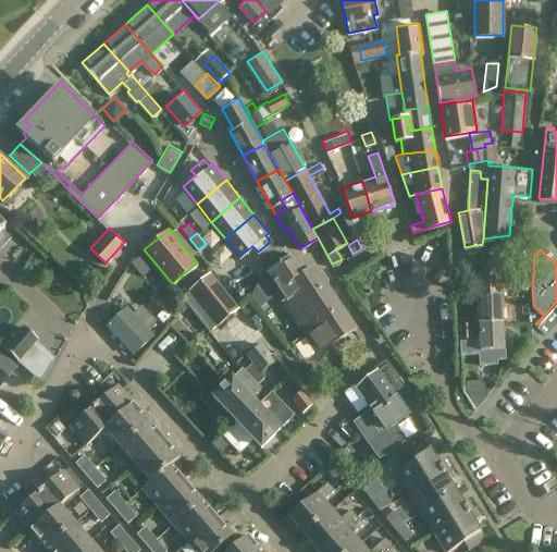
[(133,259),(144,272),(152,265),(143,252),(133,259)]
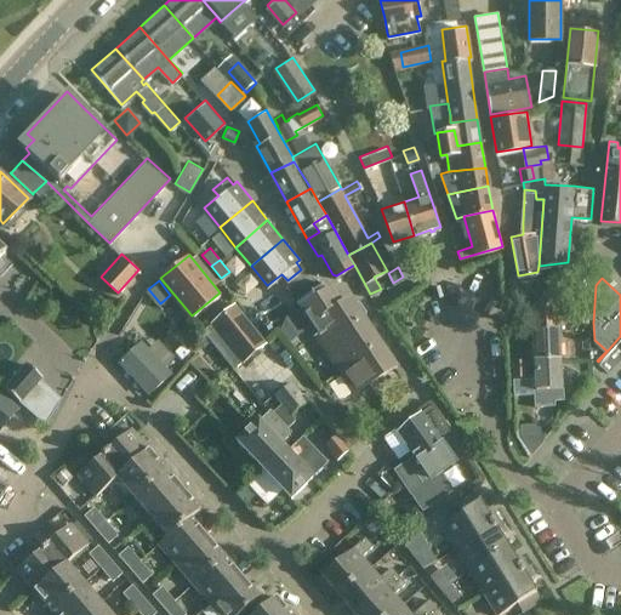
[(556,284),(529,306),(529,307),(530,306),(531,329),(558,328),(556,284)]
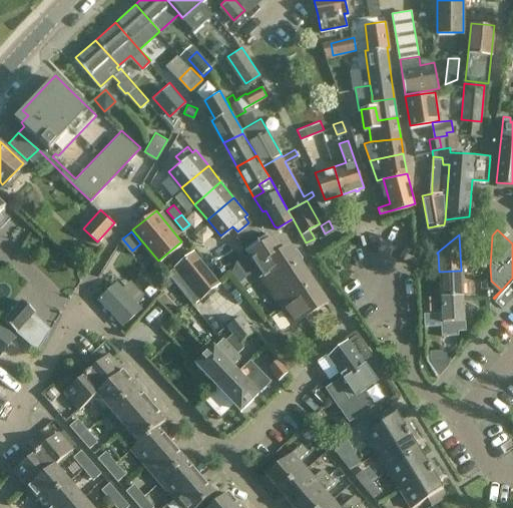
[(274,236),(272,236),(248,251),(283,302),(286,300),(285,298),(290,295),(278,275),(300,261),(302,256),(297,248),(292,248),(288,243),(282,247),(275,237),(274,236)]
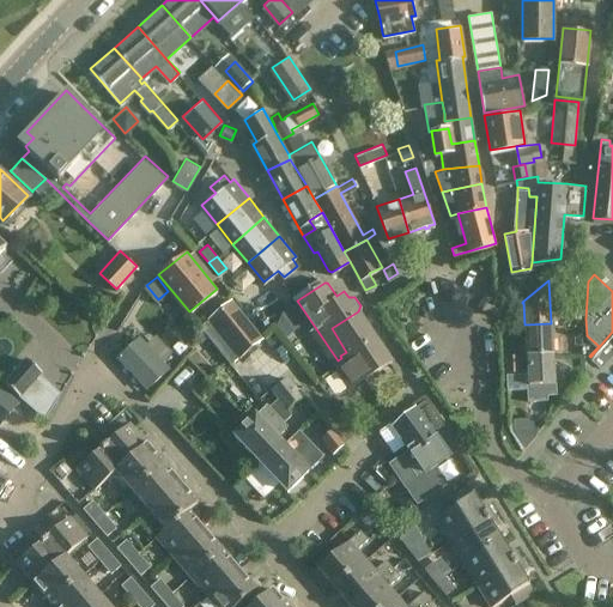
[(210,317),(200,325),(230,362),(240,354),(261,337),(231,299),(210,317)]
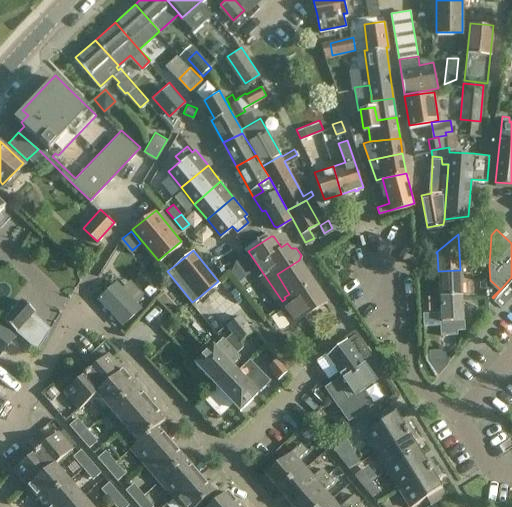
[(239,252),(229,270),(237,280),(251,269),(239,252)]
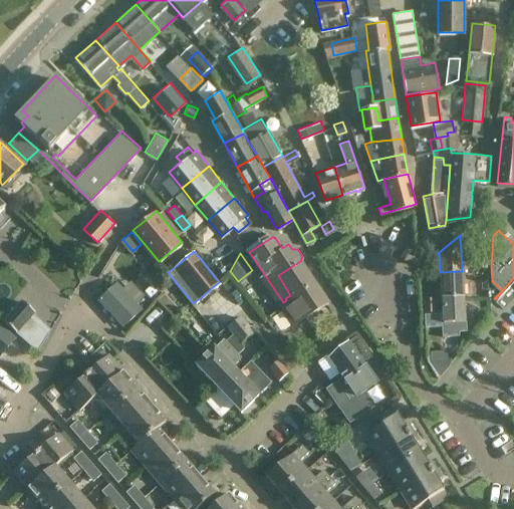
[(327,301),(300,261),(278,275),(290,295),(285,298),(286,300),(283,302),(284,303),(280,305),(292,323),(327,301)]
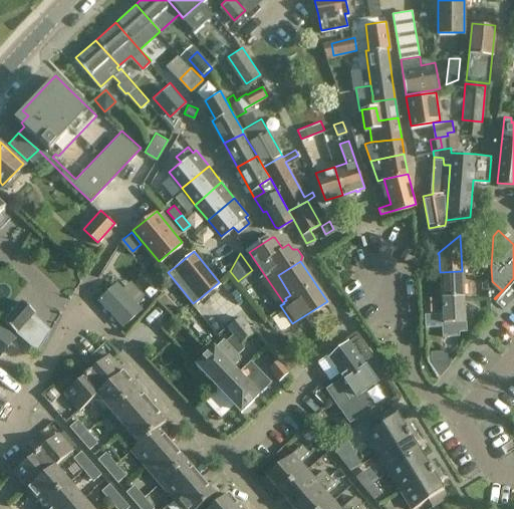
[(440,272),(442,296),(463,295),(462,271),(440,272)]
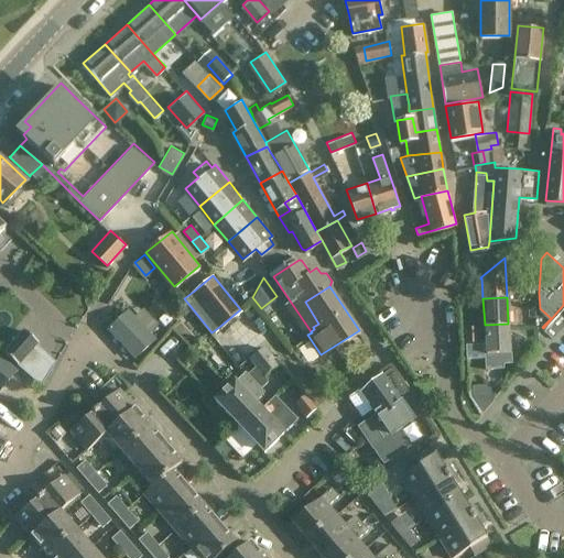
[(143,305),(133,314),(128,308),(108,326),(136,354),(154,337),(149,330),(159,321),(143,305)]
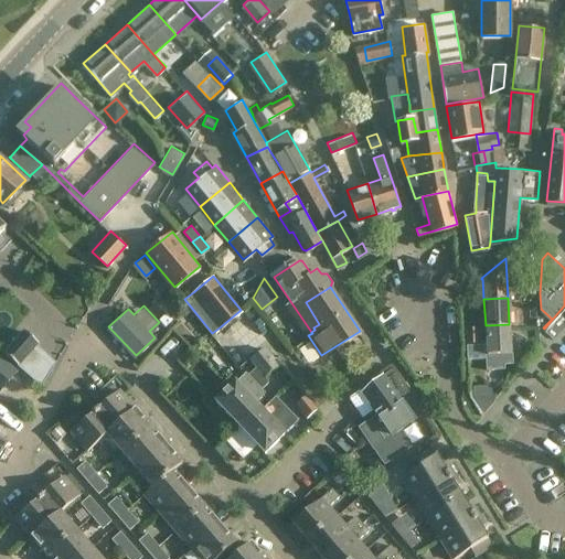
[(487,352),(494,352),(502,352),(502,361),(511,361),(509,324),(486,325),(487,352)]
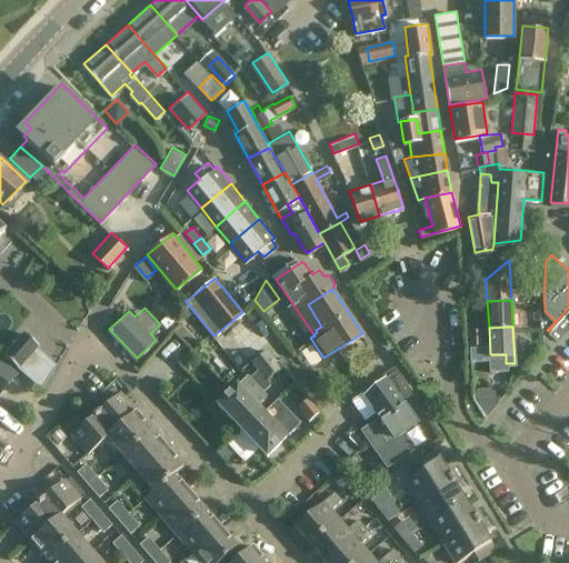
[(482,328),(469,328),(469,343),(482,343),(482,328)]
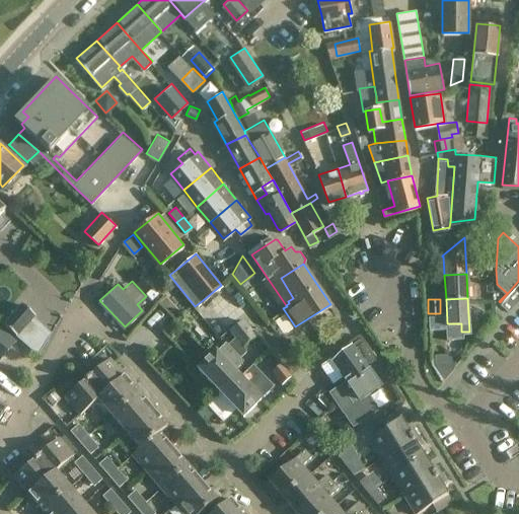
[(35,312),(21,300),(2,321),(16,335),(35,312)]
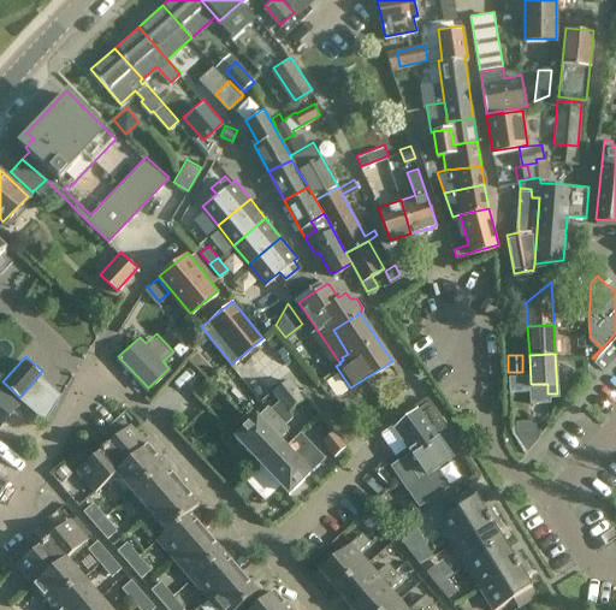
[(527,374),(509,375),(510,389),(527,388),(527,374)]
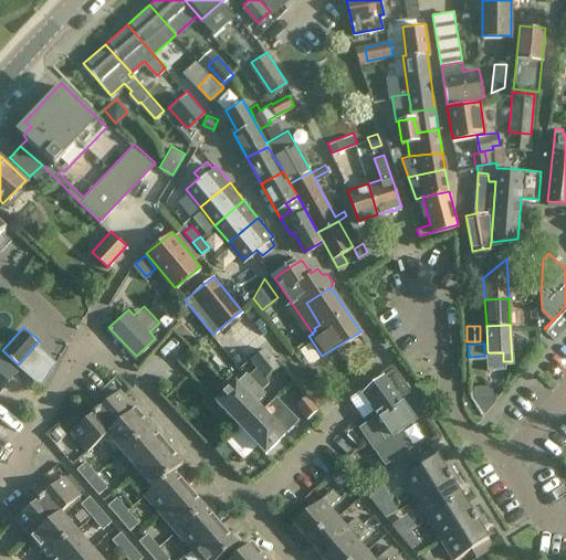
[(279,363),(265,346),(251,358),(265,374),(279,363)]
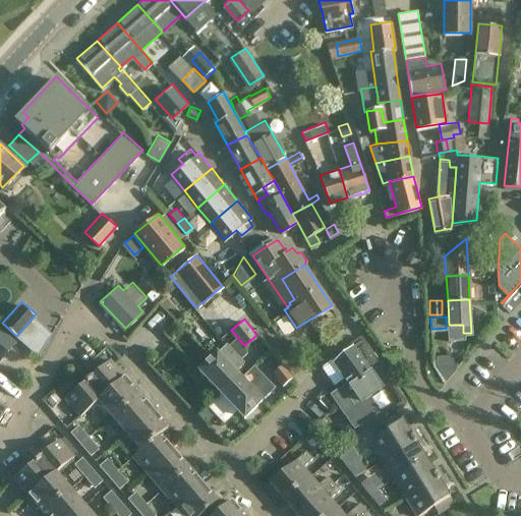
[(0,357),(15,340),(0,326),(0,357)]
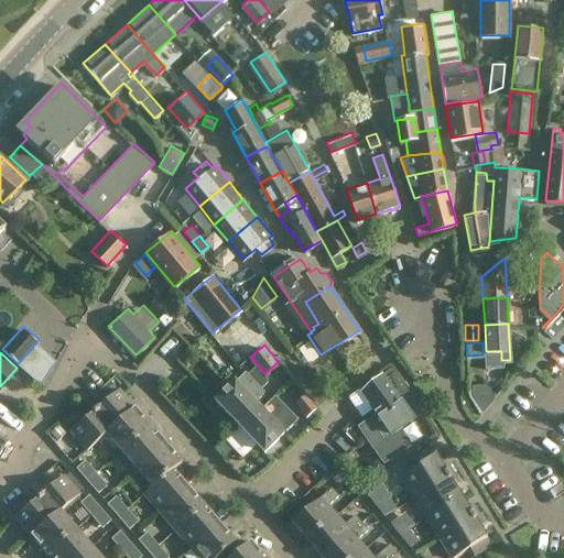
[(358,425),(371,445),(383,461),(411,442),(400,426),(412,417),(393,391),(403,383),(391,365),(361,390),(377,412),(358,425)]
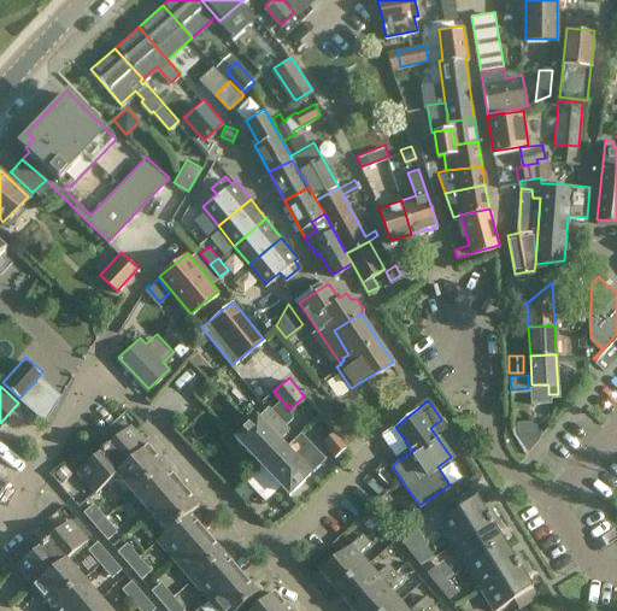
[(235,436),(260,463),(247,475),(248,477),(285,442),(277,436),(288,426),(269,406),(259,416),(258,415),(235,436)]
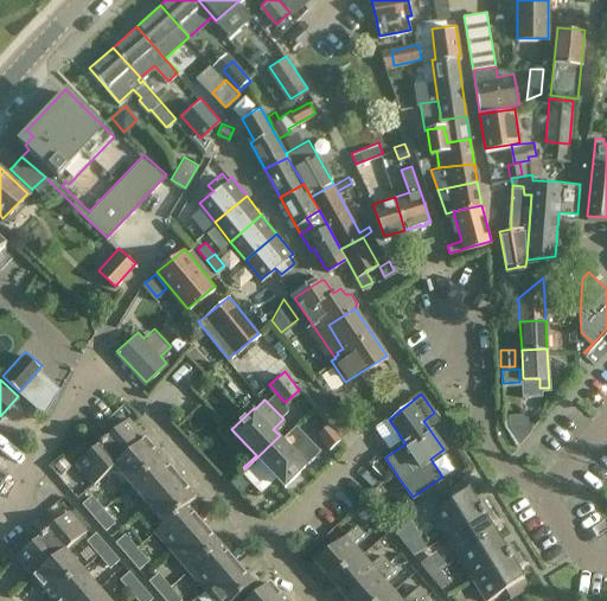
[(526,413),(509,414),(510,424),(519,440),(521,441),(531,427),(526,413)]
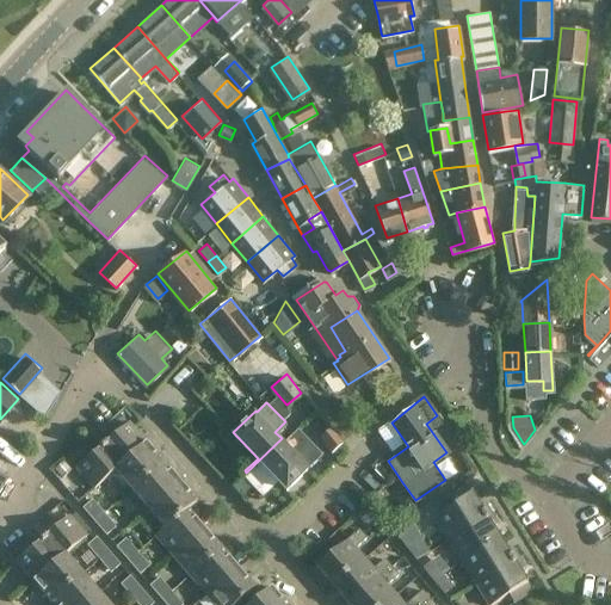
[(129,419),(103,442),(119,462),(146,438),(129,419)]
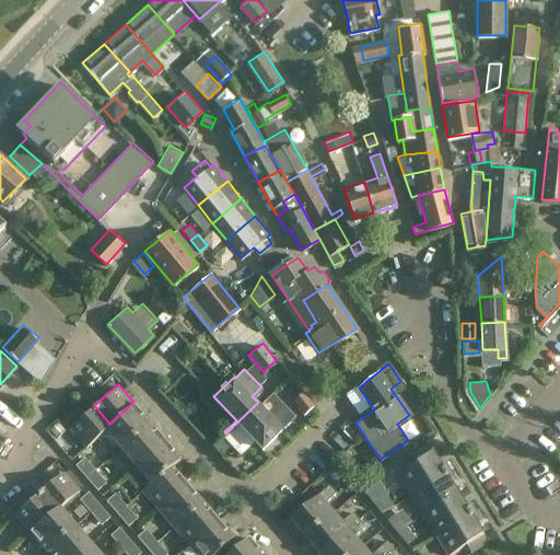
[(304,413),(314,404),(303,391),(293,399),(304,413)]
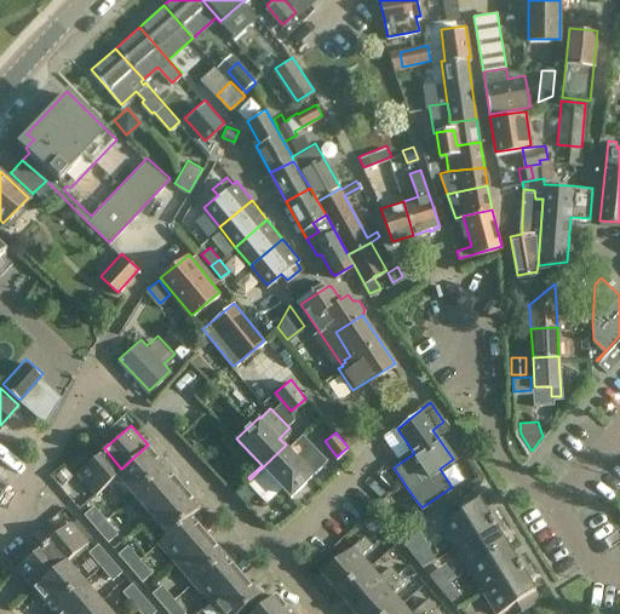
[(286,445),(250,480),(267,498),(281,485),(291,494),(327,459),(309,441),(306,439),(292,452),(286,445)]
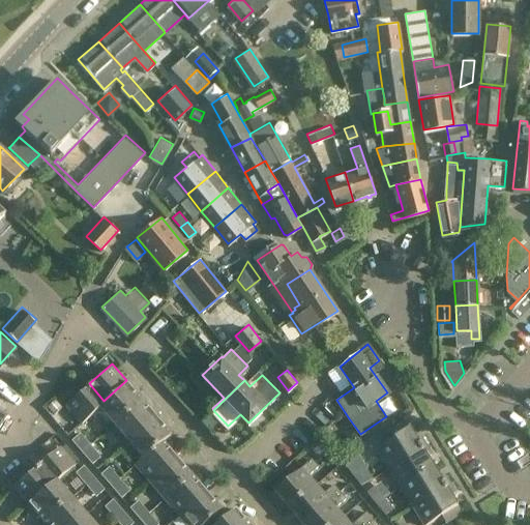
[(115,421),(142,398),(126,380),(104,401),(99,404),(115,421)]
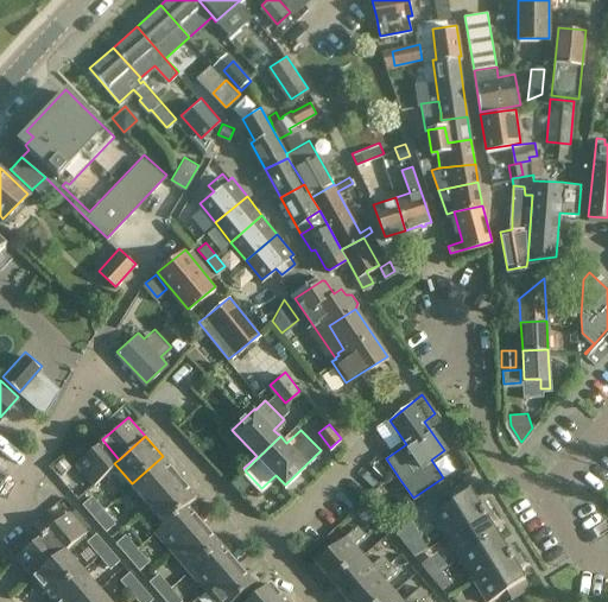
[(93,482),(114,463),(119,460),(102,439),(76,462),(93,482)]
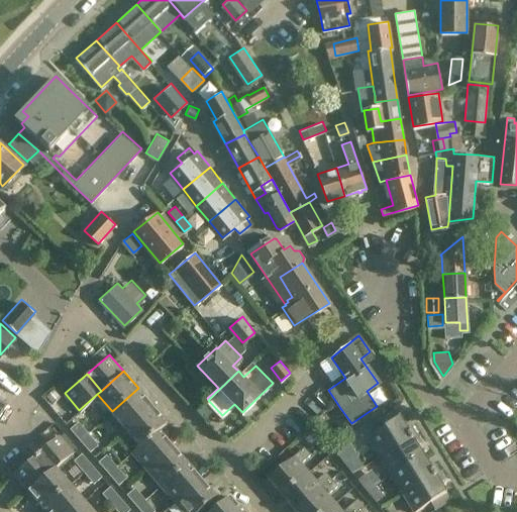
[(54,388),(45,394),(53,402),(61,396),(54,388)]
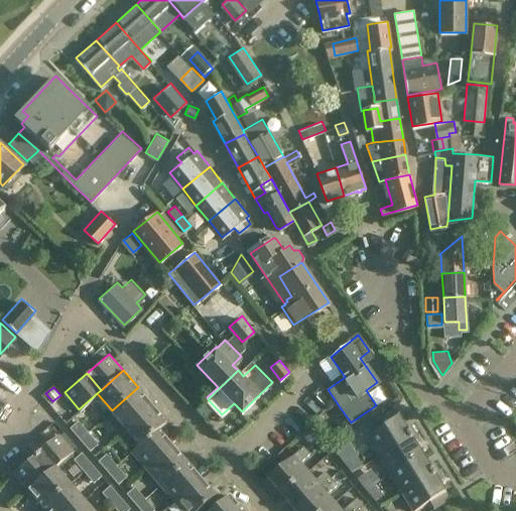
[(138,387),(112,410),(126,427),(152,404),(138,387)]
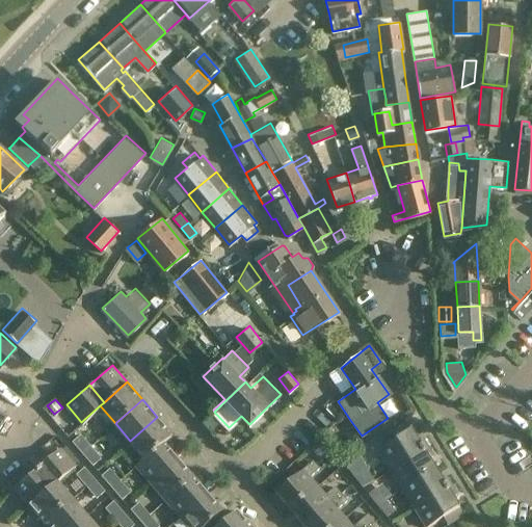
[(157,417),(130,441),(143,456),(163,441),(171,433),(157,417)]
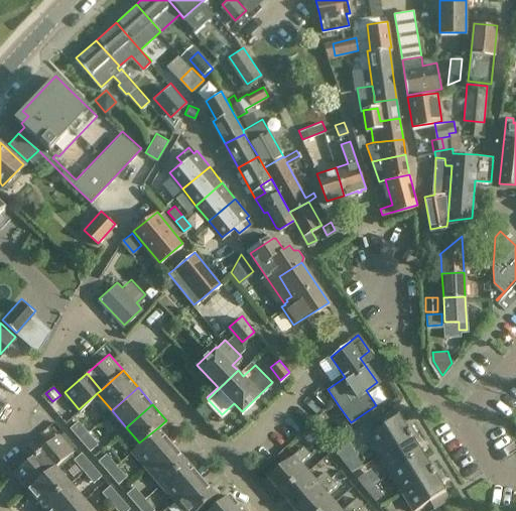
[(394,407),(380,416),(384,422),(367,433),(379,453),(414,430),(409,422),(405,425),(394,407)]
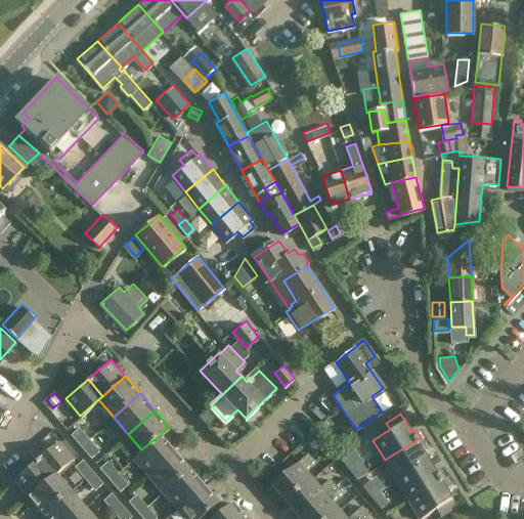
[(80,426),(72,433),(82,444),(90,437),(80,426)]
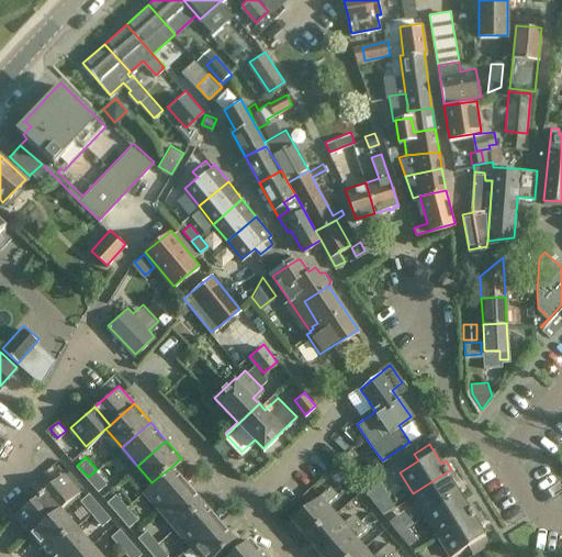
[(340,464),(329,472),(336,480),(347,471),(340,464)]
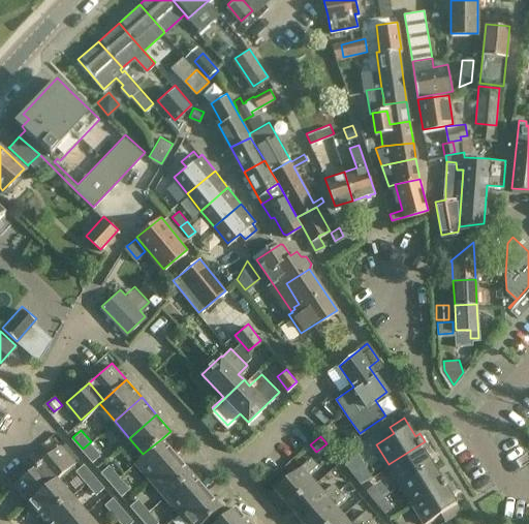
[(162,438),(143,454),(133,461),(150,480),(177,455),(162,438)]
